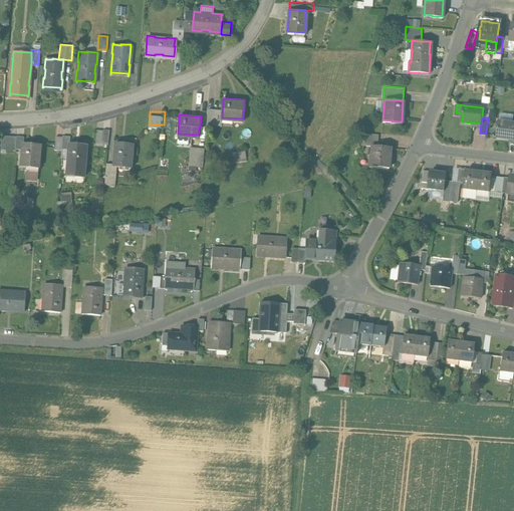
[(513,121),(499,120),(497,137),(513,139),(513,121)]
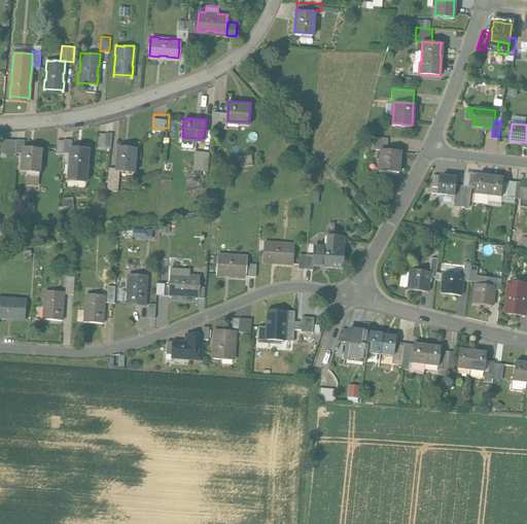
[(105,131),(99,131),(98,144),(111,145),(112,131),(105,130),(105,131)]
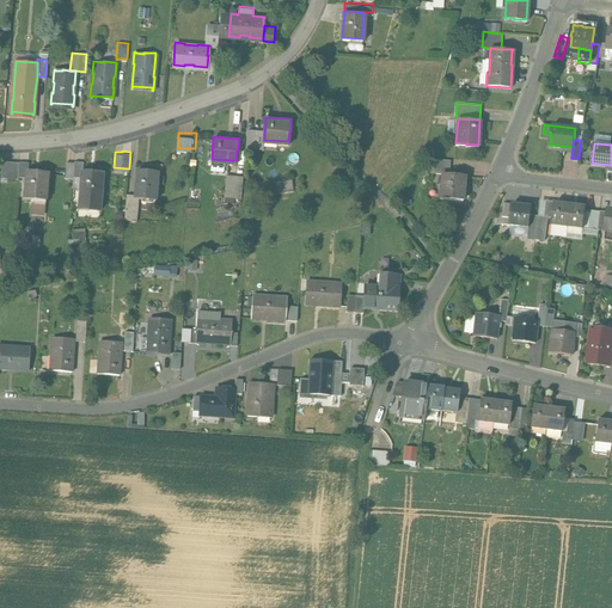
[(450,159),(435,158),(435,172),(442,172),(450,173),(450,159)]
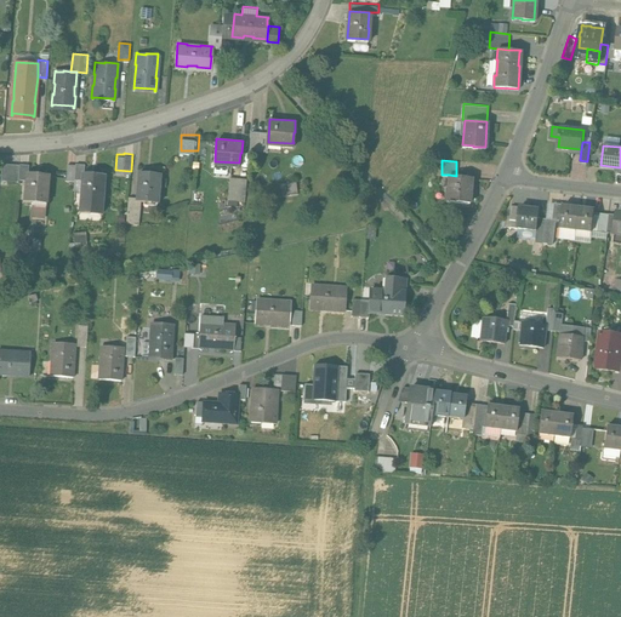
[(85,163),(75,161),(74,177),(83,177),(84,171),(85,163)]
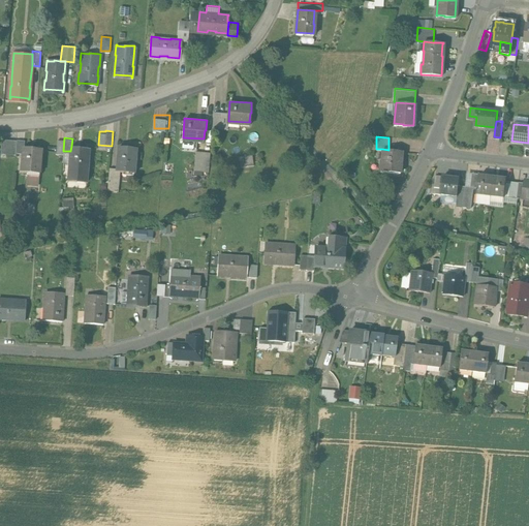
[(24,138),(17,138),(16,151),(23,152),(24,146),(24,138)]
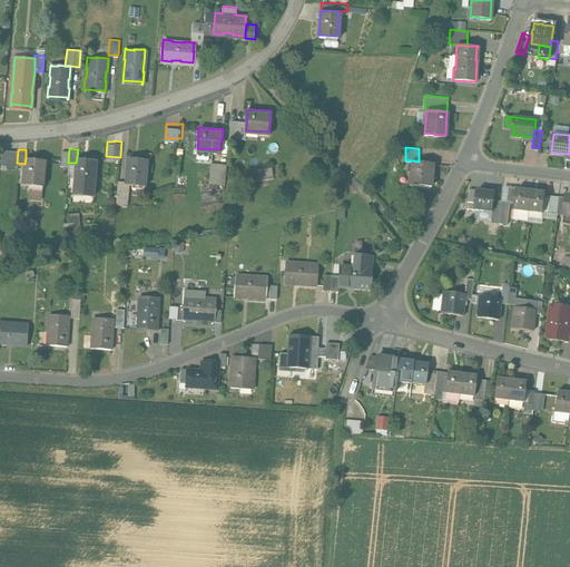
[(147,158),(128,156),(127,179),(126,182),(130,182),(134,182),(134,181),(145,182),(147,158)]
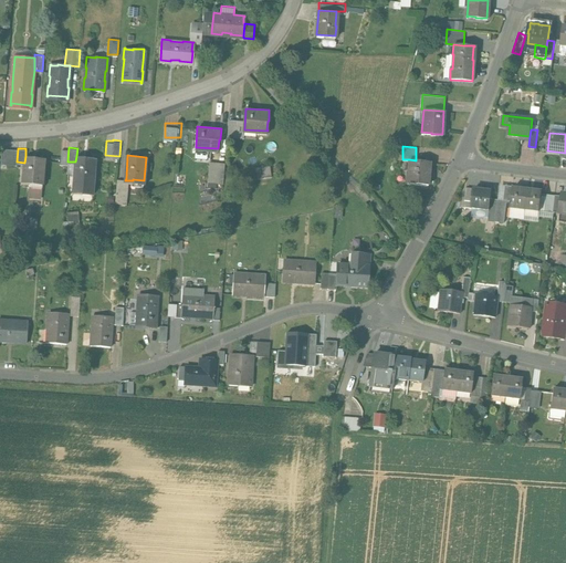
[(44,157),(25,156),(24,163),(23,180),(42,183),(44,157)]
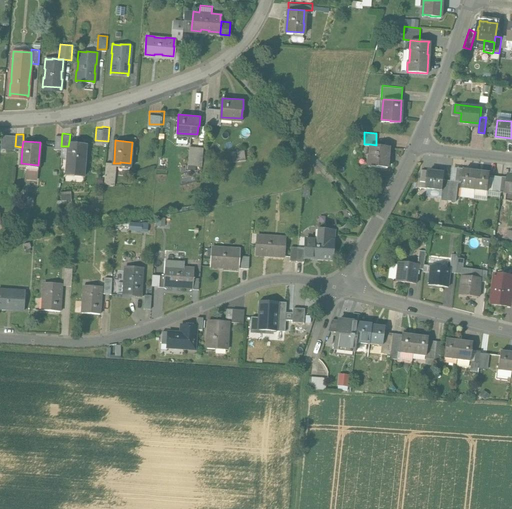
[(69,141),(68,146),(66,172),(84,173),(86,142),(69,141)]
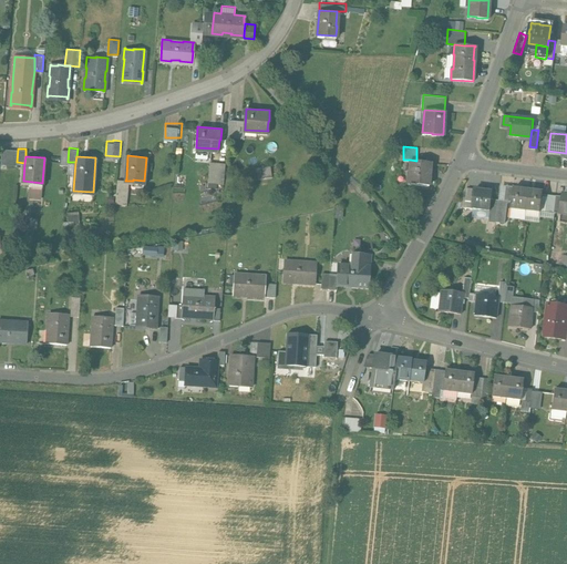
[(226,161),(210,160),(209,178),(224,180),(226,161)]
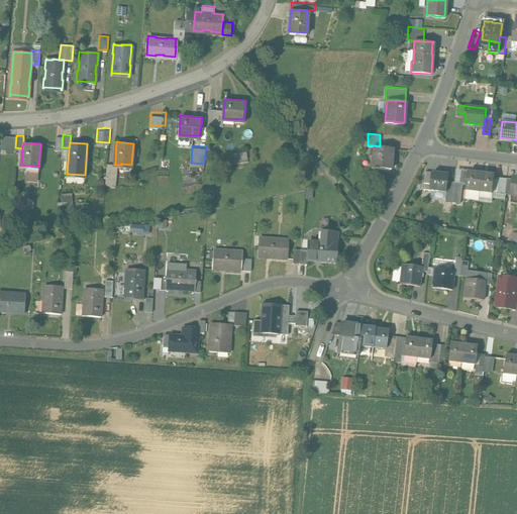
[(380,146),(374,145),(373,155),(373,156),(372,167),(391,168),(392,146),(380,146)]
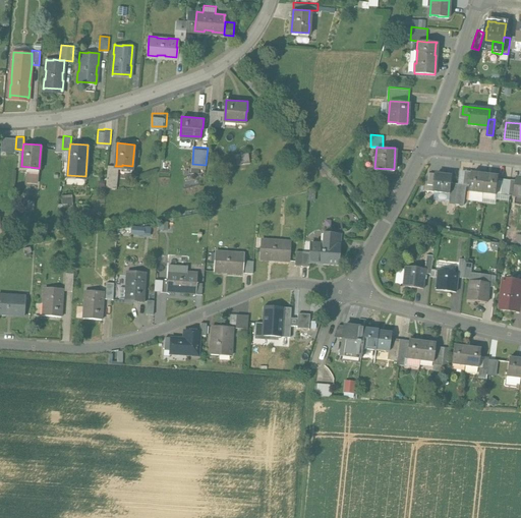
[(250,150),(237,151),(238,160),(251,159),(250,150)]
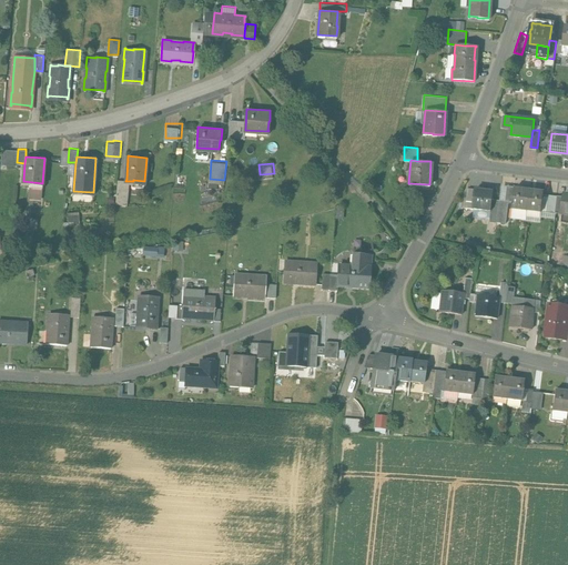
[(127,179),(118,178),(117,194),(128,195),(130,181),(125,181),(127,179)]
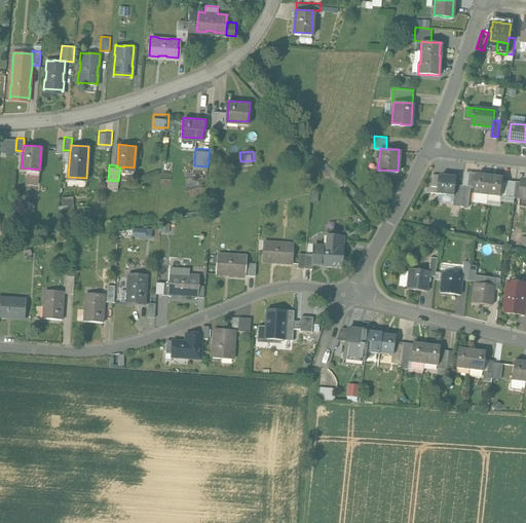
[(490,175),(477,173),(475,191),(488,193),(490,175)]
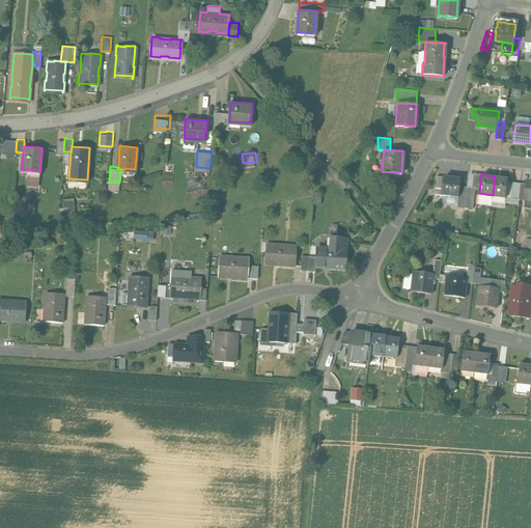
[(460,177),(444,175),(442,193),(445,194),(450,194),(450,193),(458,194),(460,177)]
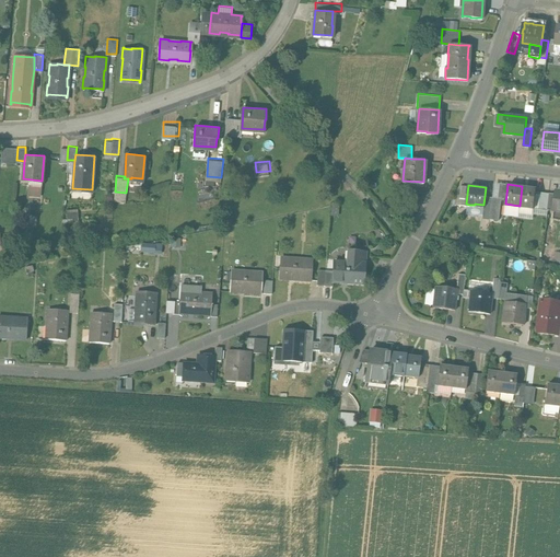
[(536,187),(522,186),(520,206),(534,207),(536,187)]
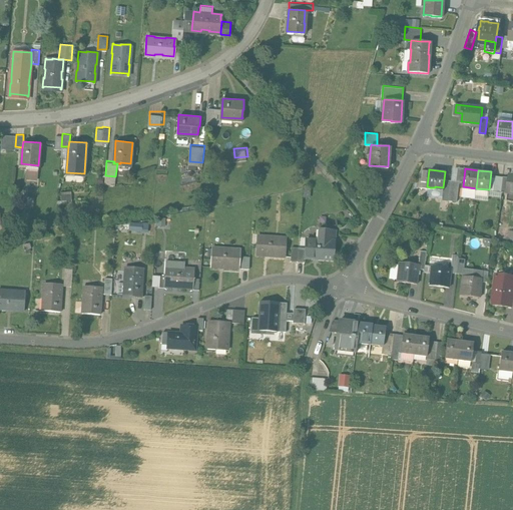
[(62,188),(62,198),(73,198),(74,188),(62,188)]
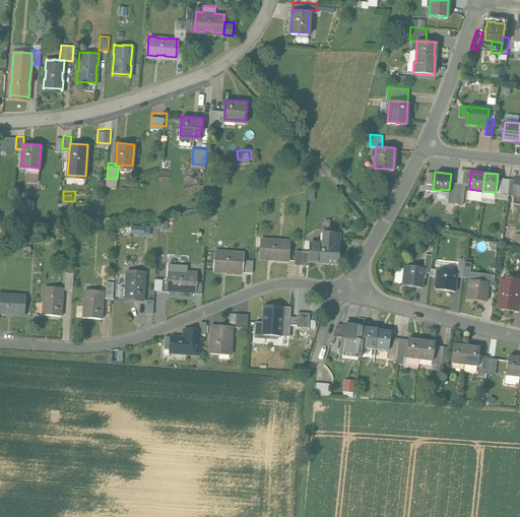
[(339,233),(323,232),(322,242),(310,242),(309,251),(309,260),(337,262),(339,233)]
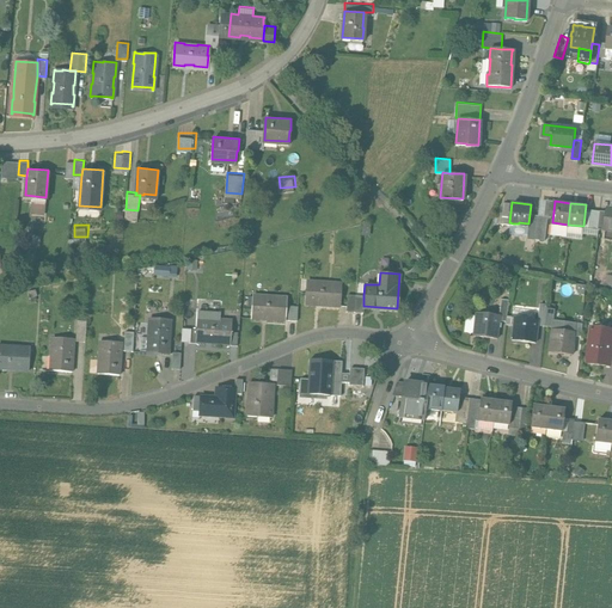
[(341,282),(307,280),(305,302),(340,305),(341,282)]
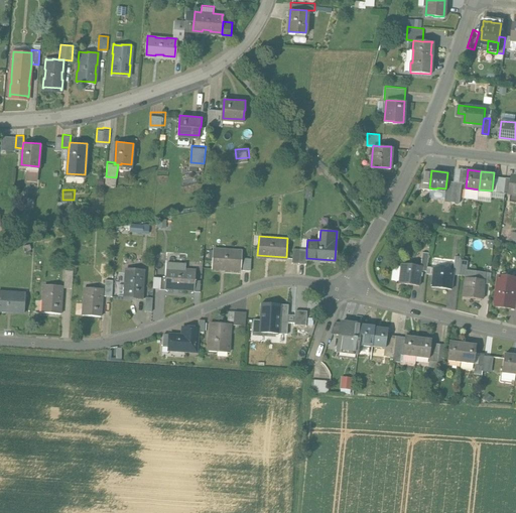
[(299,248),(292,248),(291,262),(298,262),(299,248)]
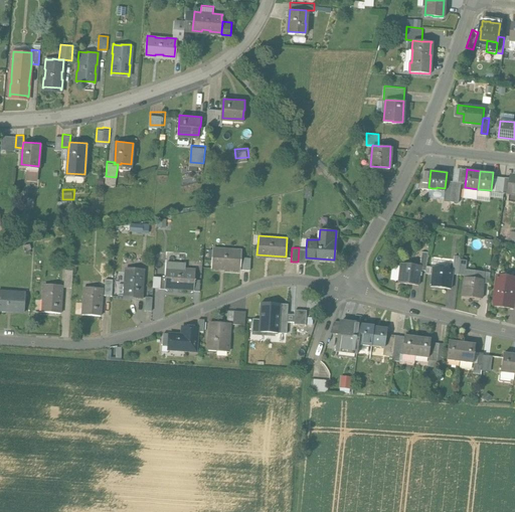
[(306,248),(299,247),(298,262),(305,263),(306,258),(306,248)]
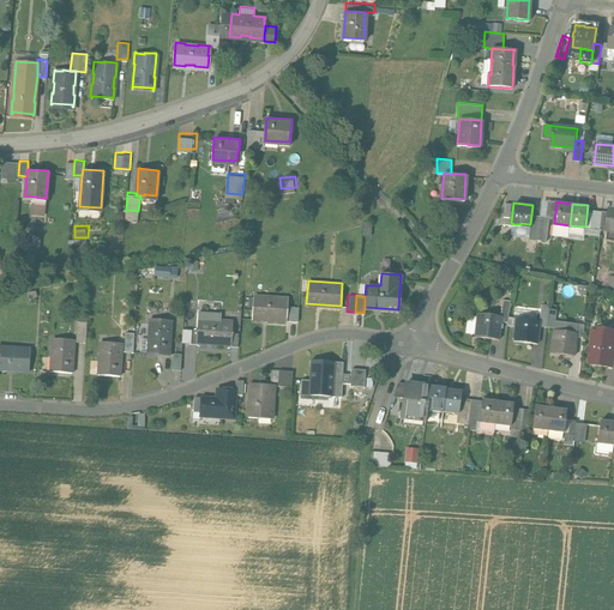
[(275,297),(264,297),(262,296),(253,296),(252,316),(287,319),(287,307),(287,297),(275,297)]
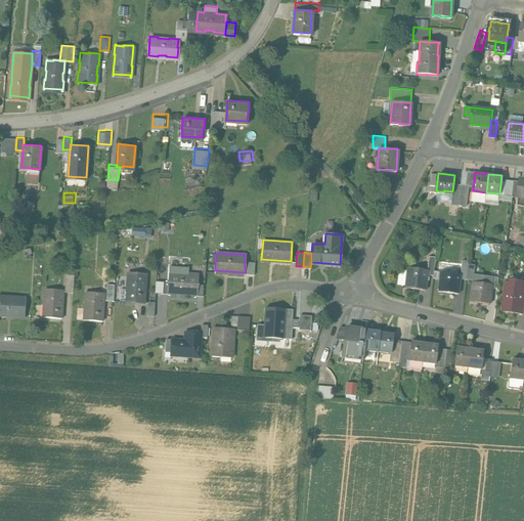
[(435,256),(429,255),(427,270),(427,273),(433,274),(435,256)]
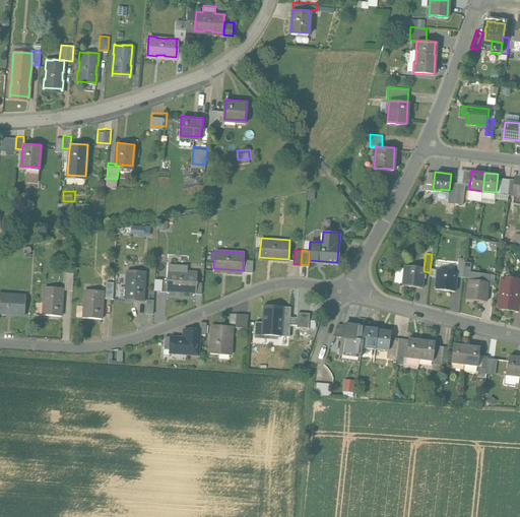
[(253,259),(245,259),(244,271),(252,271),(253,259)]
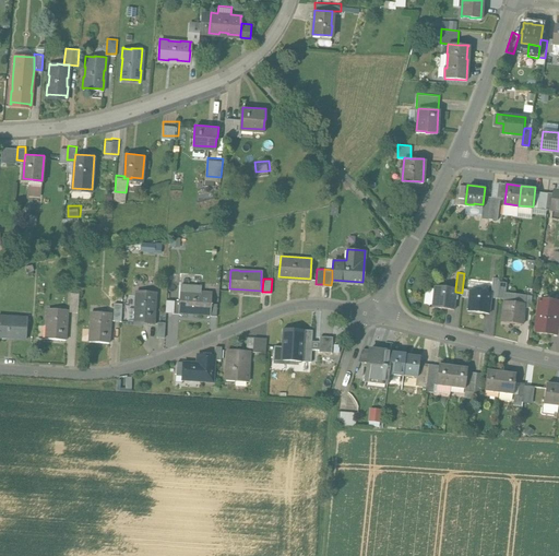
[(455,288),(435,285),(431,305),(453,308),(455,292),(455,288)]
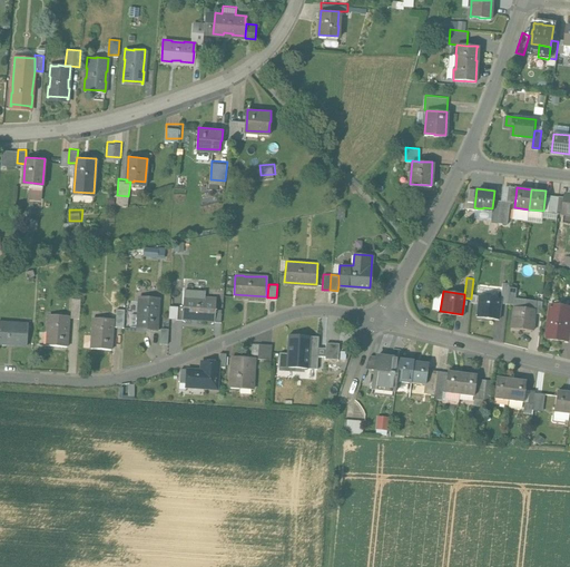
[(203,299),(192,297),(192,296),(184,296),(184,308),(183,318),(215,319),(215,309),(215,306),(215,299),(203,297),(203,299)]
